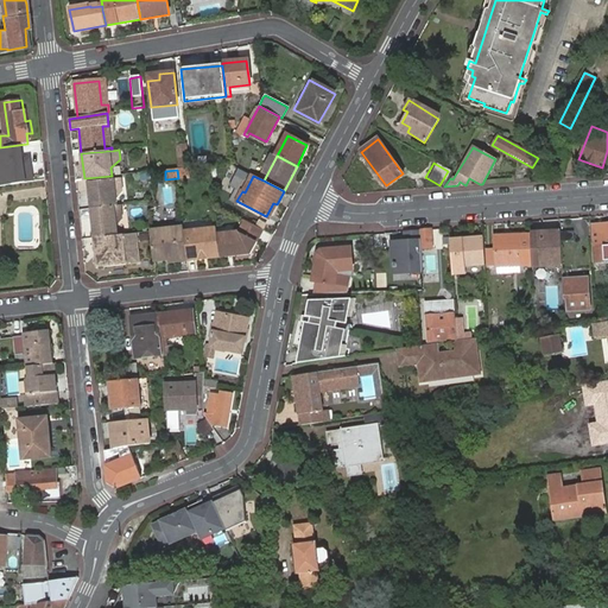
[(90,179),(92,189),(121,187),(120,177),(90,179)]
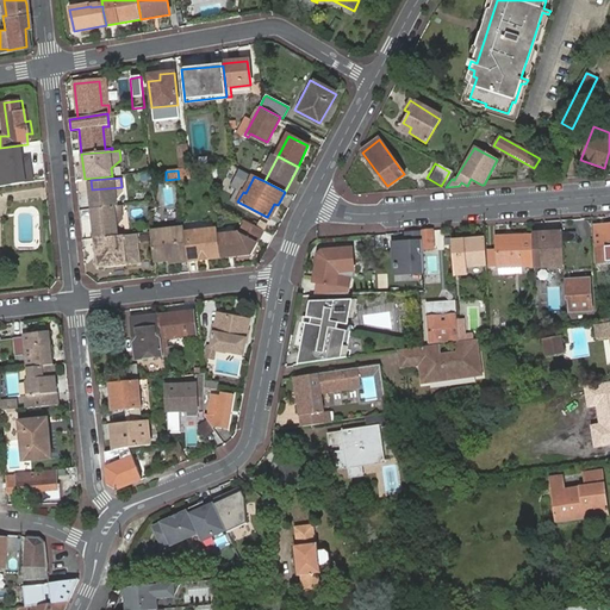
[(91,207),(94,207),(117,204),(116,197),(123,191),(122,187),(92,190),(91,190),(92,195),(89,195),(91,207)]
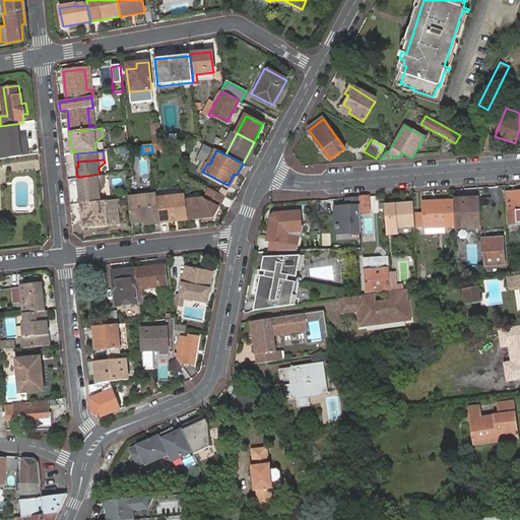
[(83,202),(101,200),(100,191),(102,185),(101,174),(100,174),(80,177),(81,183),(78,183),(80,203),(83,202)]
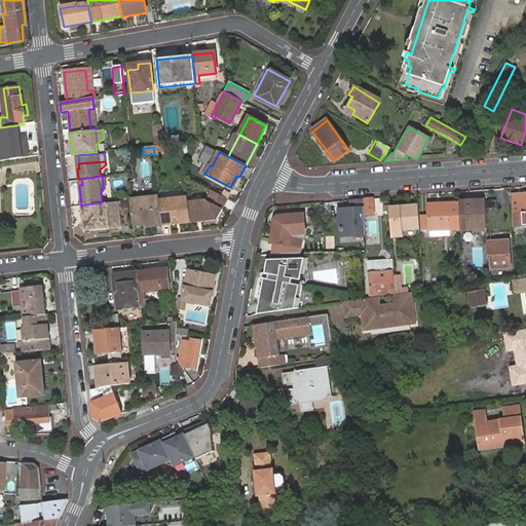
[(236,176),(230,187),(233,189),(239,177),(236,176)]
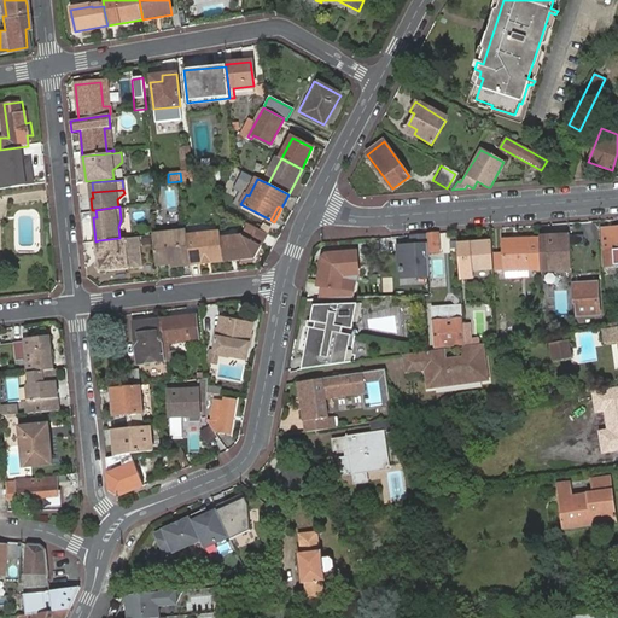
[(246,238),(222,239),(225,261),(254,258),(268,233),(254,226),(246,238)]
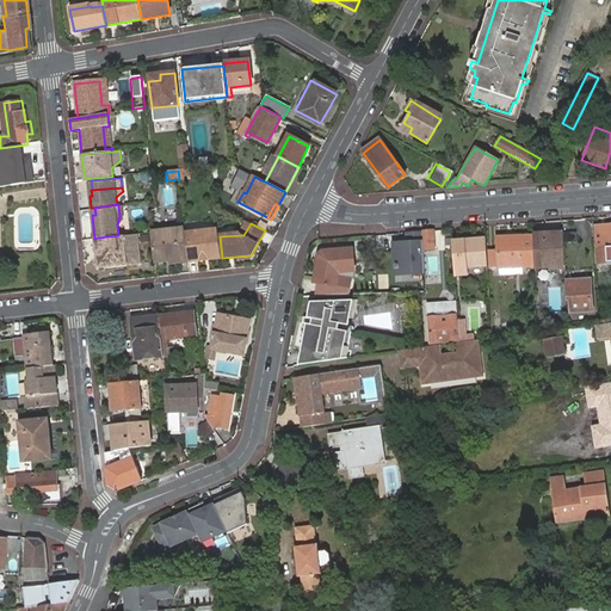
[(610,224),(594,227),(596,245),(594,245),(594,253),(610,251),(610,224)]
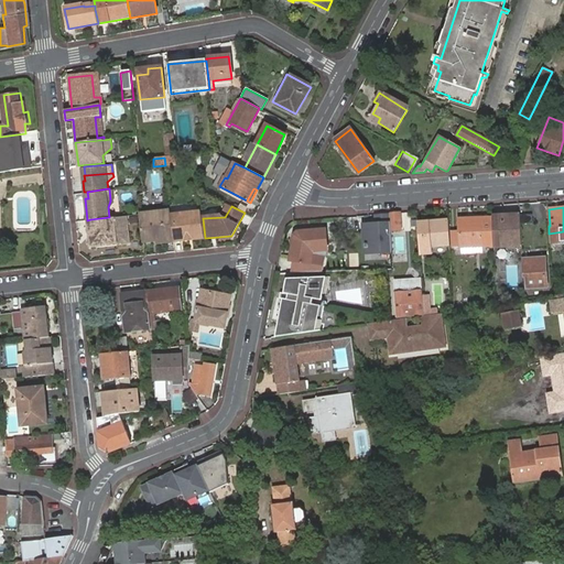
[(172,212),(140,216),(140,223),(142,242),(155,241),(156,243),(175,242),(172,216),(172,212)]
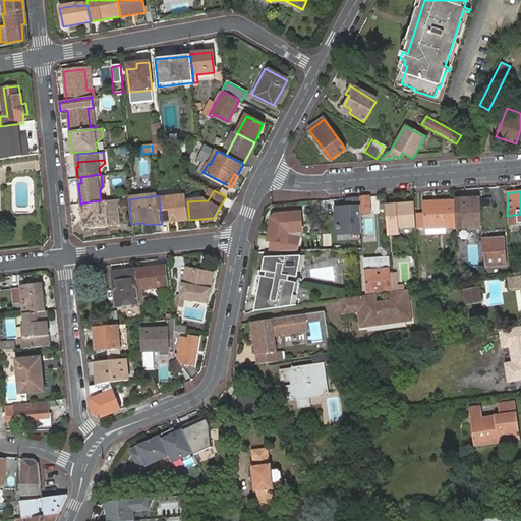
[(370,213),(369,196),(360,197),(360,208),(361,214),(370,213)]
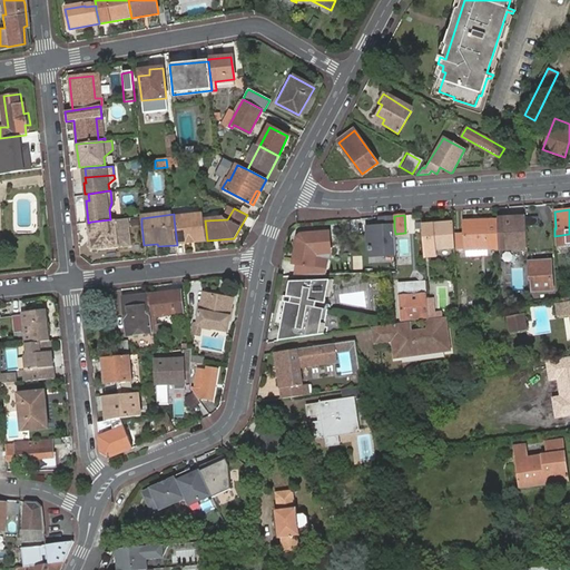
[(141,225),(141,218),(141,216),(133,217),(134,226),(141,225)]
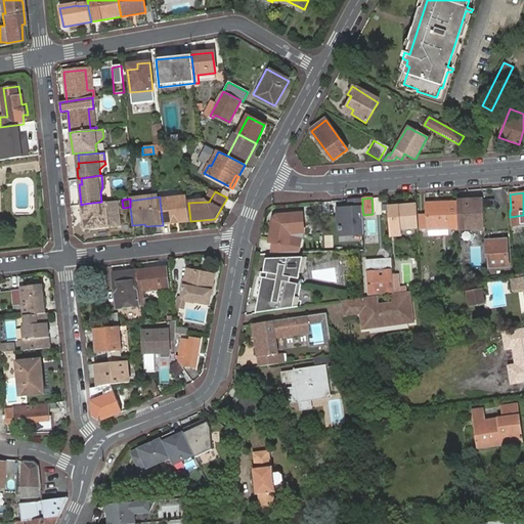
[(160,201),(163,225),(189,222),(186,199),(160,201)]
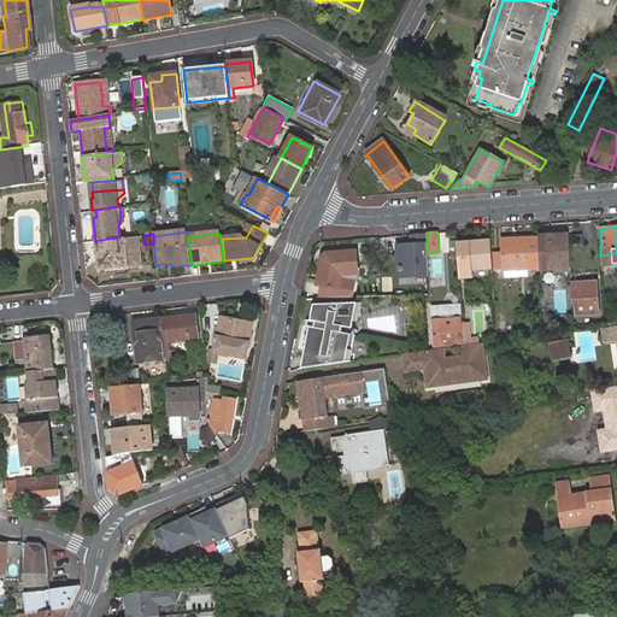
[(427,246),(427,234),(406,235),(409,277),(421,277),(422,285),(428,283),(425,245),(427,246)]
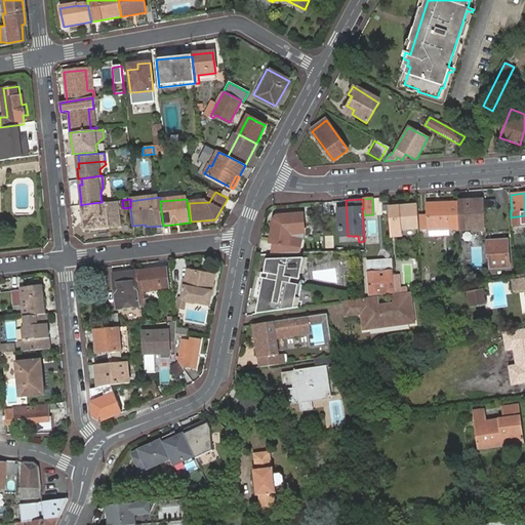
[(495,207),(494,200),(484,200),(485,208),(495,207)]
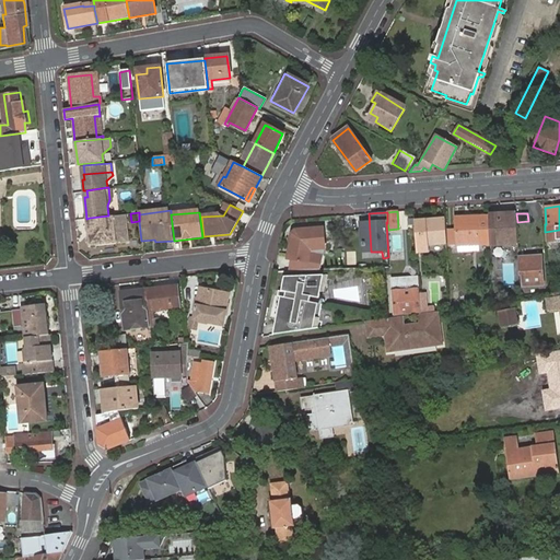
[(129,242),(126,214),(108,216),(90,218),(86,219),(90,247),(129,242)]
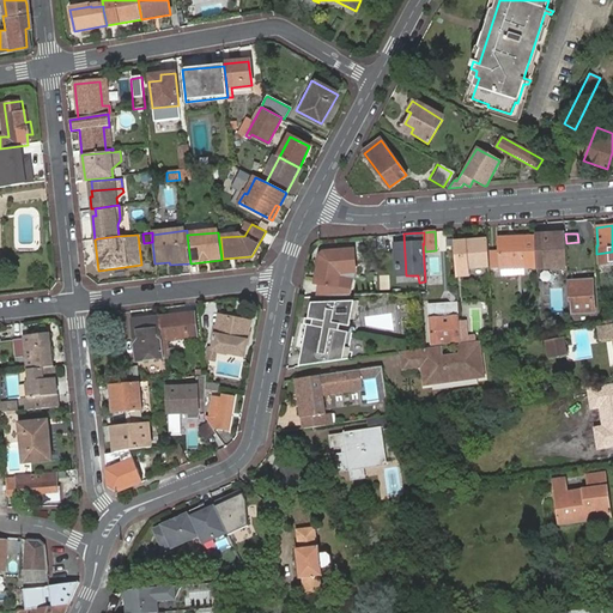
[(535,266),(536,271),(566,269),(565,235),(534,237),(534,238),(535,266)]
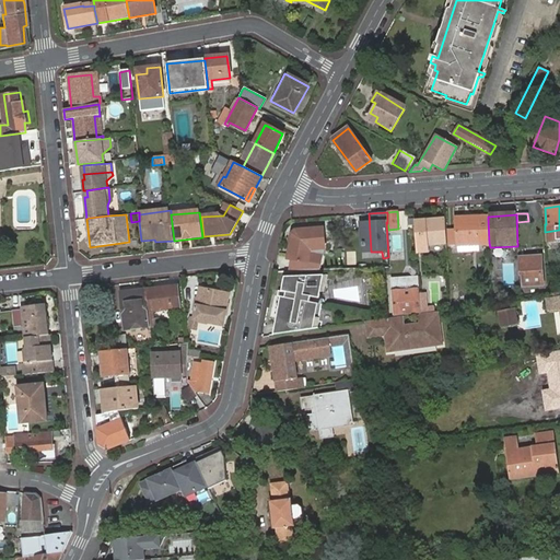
[(479,244),(489,243),(488,218),(456,219),(456,229),(447,230),(448,245),(457,244),(479,244)]
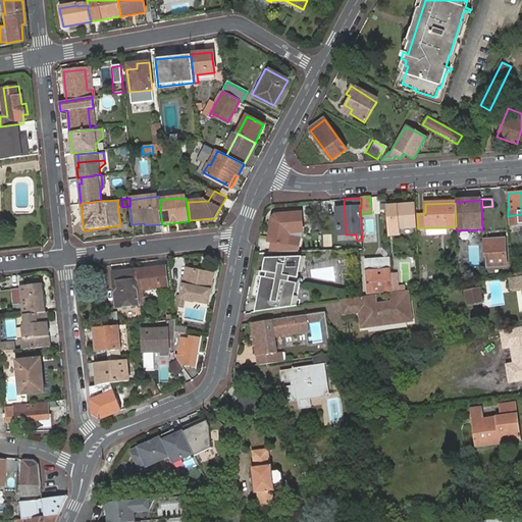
[(399,230),(416,229),(414,205),(386,207),(388,231),(388,238),(400,237),(399,230)]
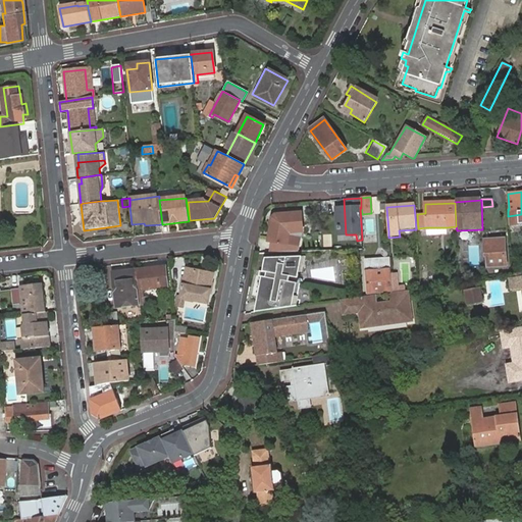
[(306,211),(290,212),(291,220),(286,220),(288,246),(307,245),(306,211)]
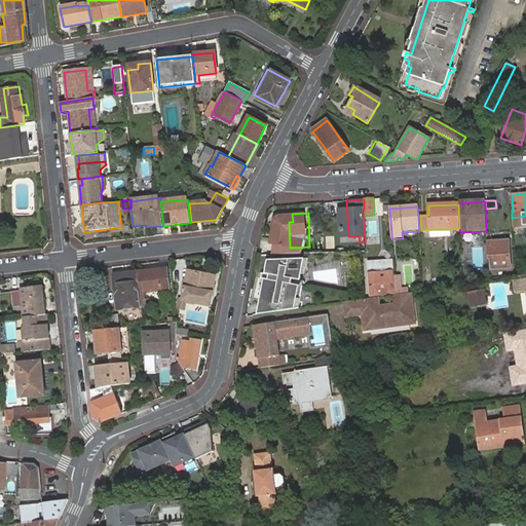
[(510,267),(508,240),(487,241),(487,242),(487,257),(487,259),(490,259),(491,268),(510,267)]
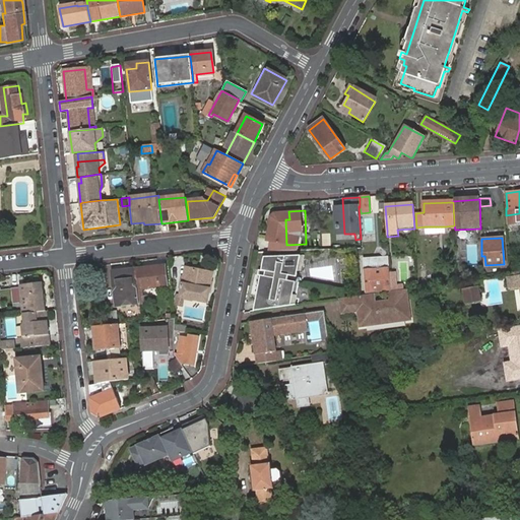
[(388,255),(363,257),(364,269),(365,289),(390,288),(390,285),(389,274),(389,268),(388,255)]
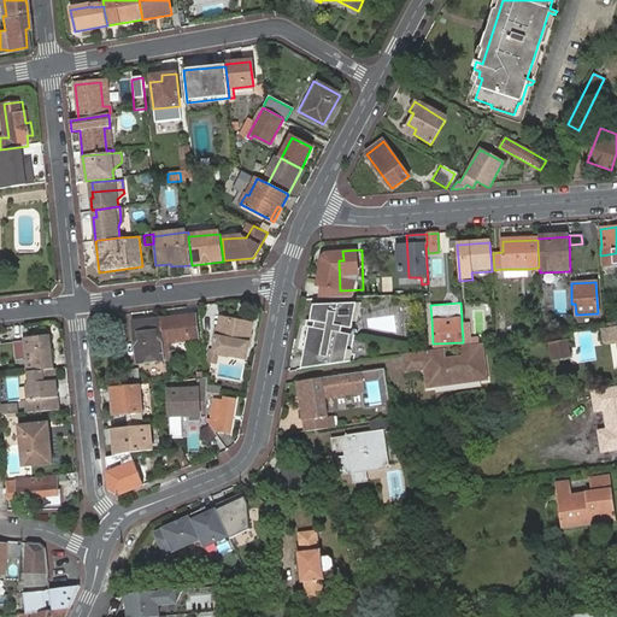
[(351,360),(362,304),(313,305),(301,368),(351,360)]
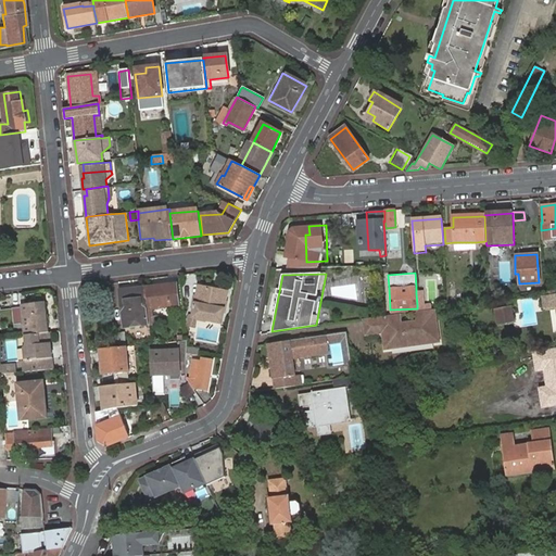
[(176,285),(144,288),(149,325),(155,324),(154,316),(151,315),(151,310),(178,306),(176,285)]
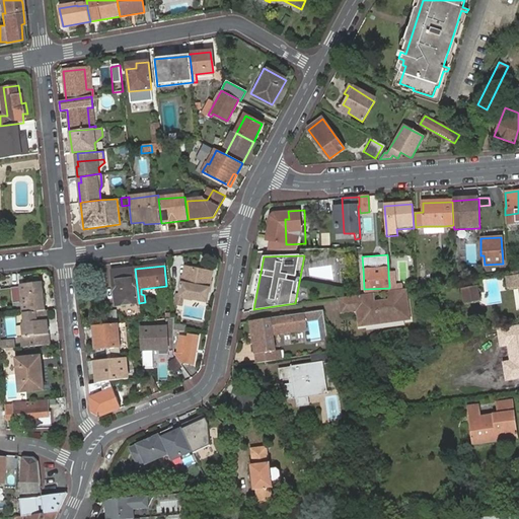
[(206,280),(208,272),(187,268),(184,277),(182,277),(180,286),(182,287),(181,295),(207,300),(211,281),(206,280)]
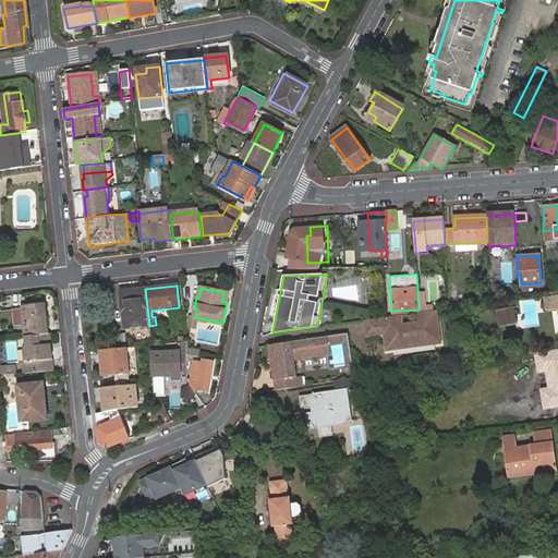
[(145,328),(149,327),(149,326),(145,289),(121,291),(123,313),(143,312),(144,318),(145,328)]
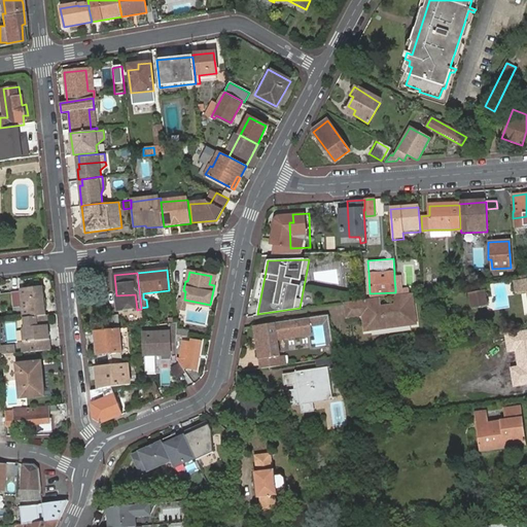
[(518,276),(516,276),(518,293),(525,292),(523,275),(518,276)]
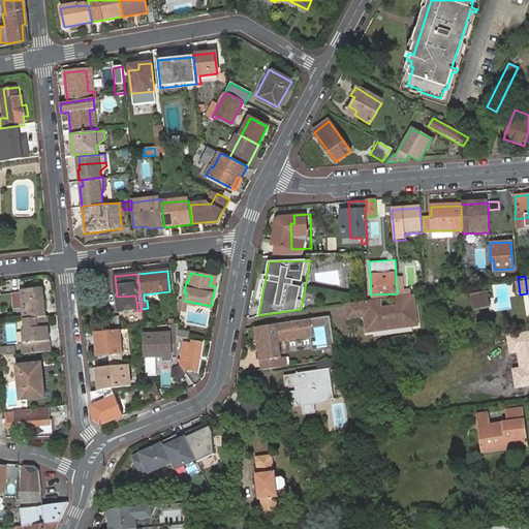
[(45,316),(42,287),(20,289),(20,292),(23,319),(24,318),(45,316)]
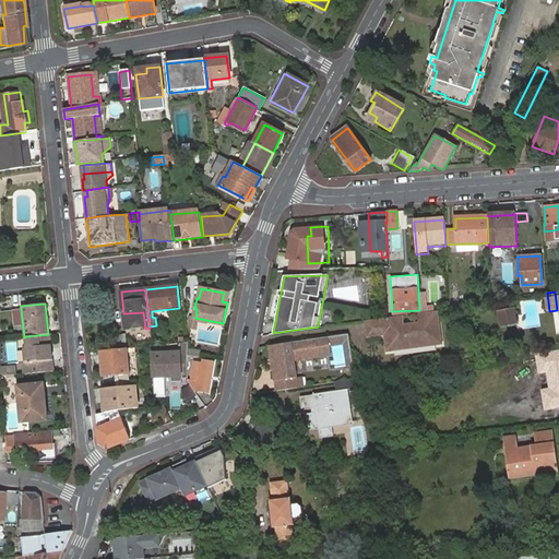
[(22,325),(21,309),(12,310),(13,325),(22,325)]
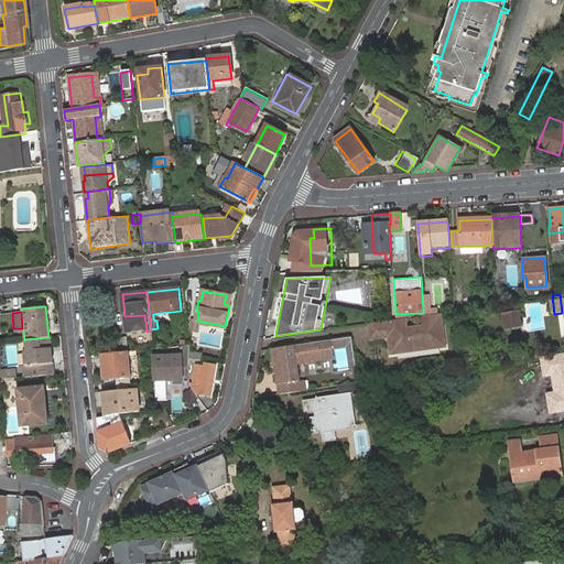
[(506,326),(506,328),(521,326),(518,312),(502,314),(506,326)]
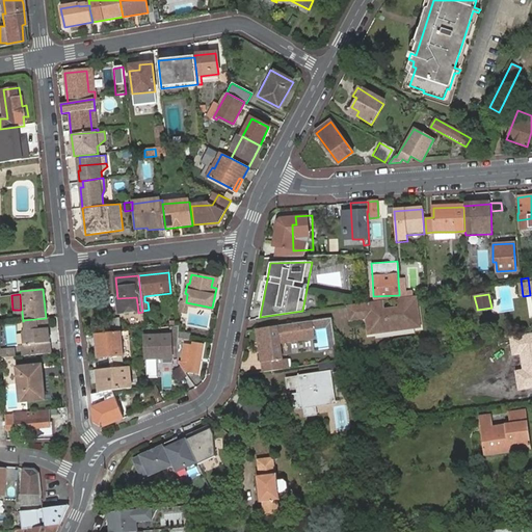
[(374,300),(348,303),(351,323),(370,320),(371,323),(368,324),(370,335),(380,334),(380,330),(410,325),(411,328),(421,327),(415,295),(410,295),(399,297),(397,297),(399,307),(387,308),(386,299),(374,300)]
